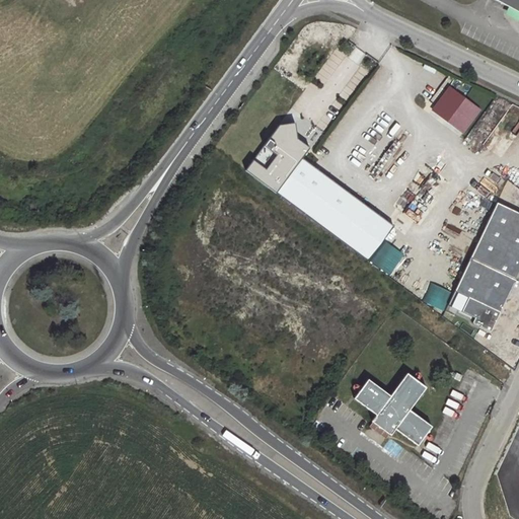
[(518,0),(497,0),(518,11),(518,0)]
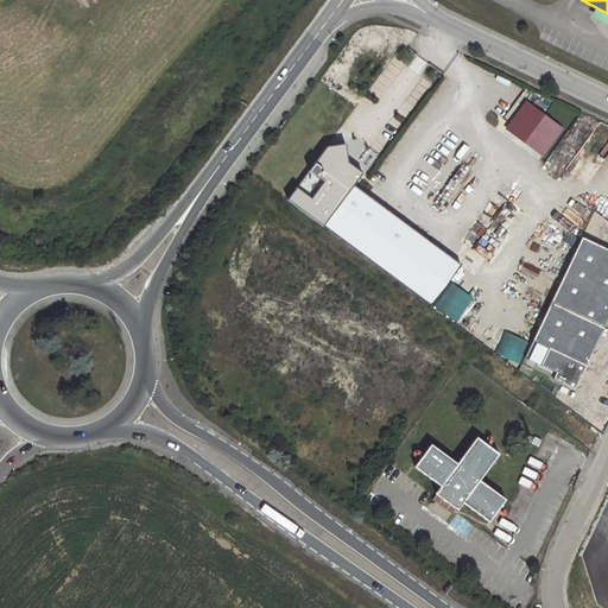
[(565,128),(525,99),(504,127),(543,158),(565,128)]
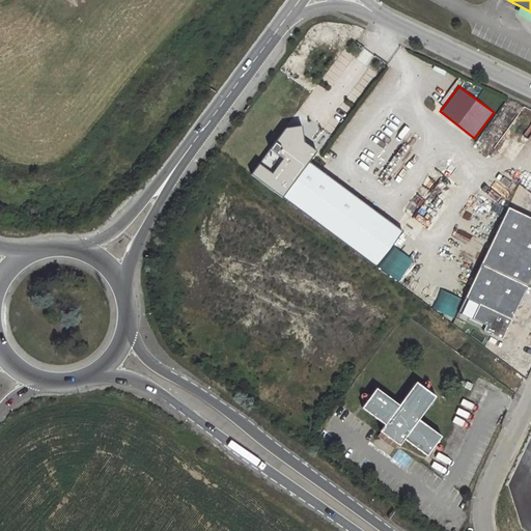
[(252,174),(283,197),(309,162),(316,150),(305,141),(302,127),(286,128),(252,174)]
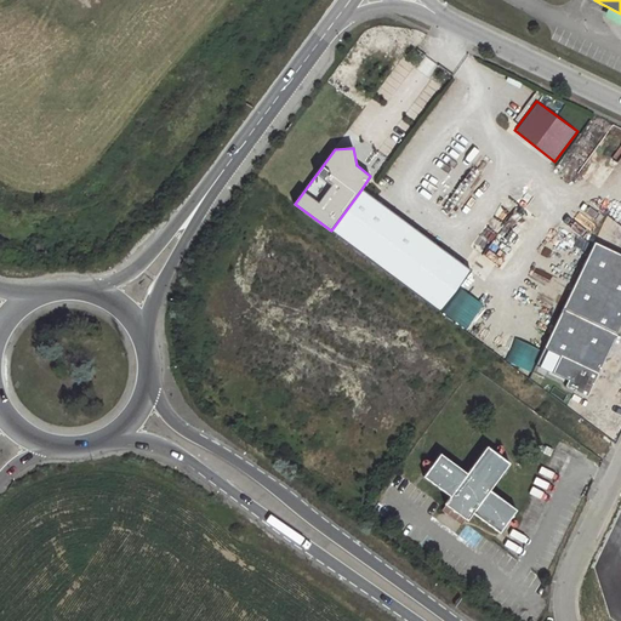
[(472,271),(362,189),(331,231),(439,311),(472,271)]
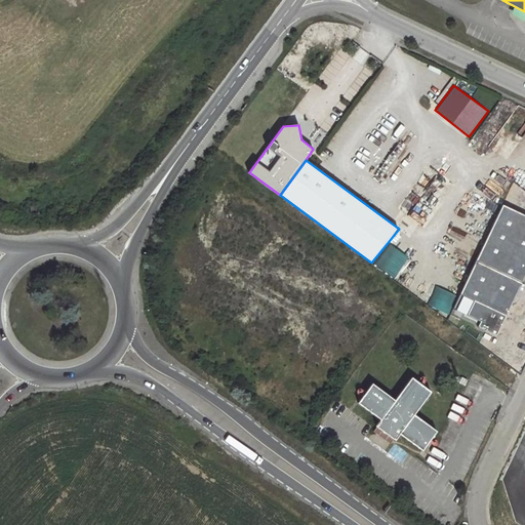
[(524,275),(524,214),(502,204),(454,308),(481,320),(479,326),(497,334),(524,275)]
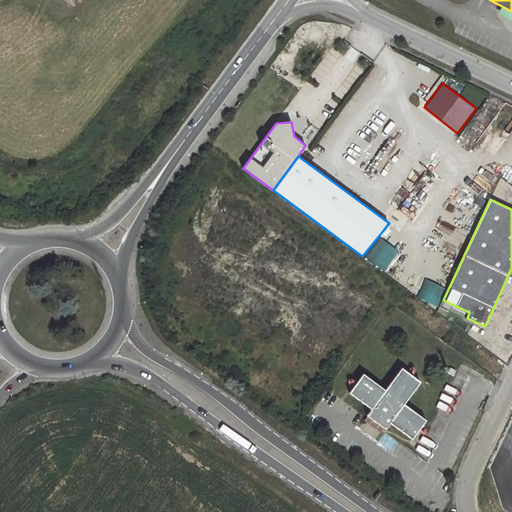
[(364,259),(384,271),(397,250),(377,238),(364,259)]
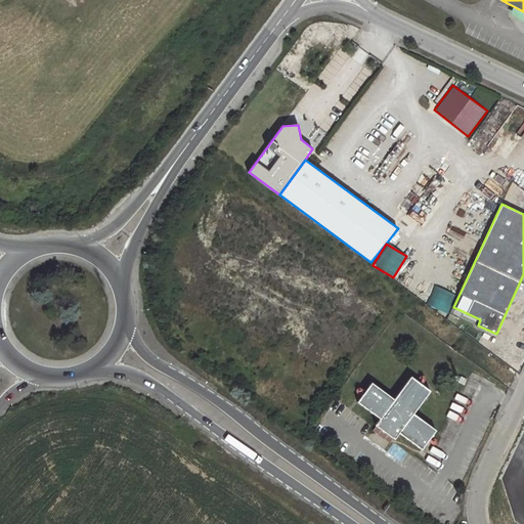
[(447,314),(454,294),(434,286),(427,306),(447,314)]
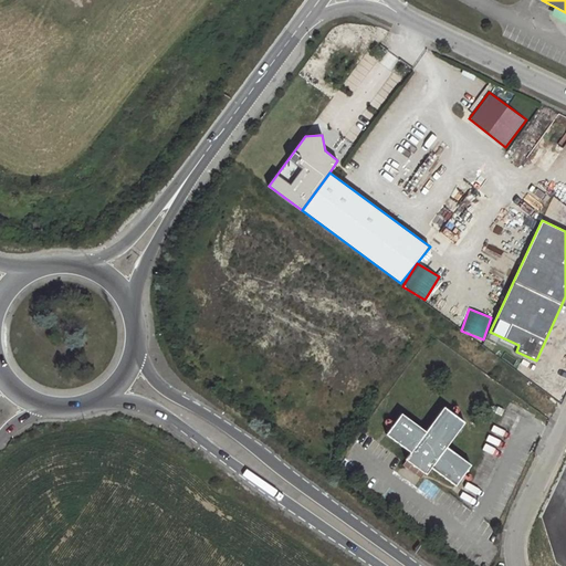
[(488,337),(485,346),(494,349),(498,341),(488,337)]
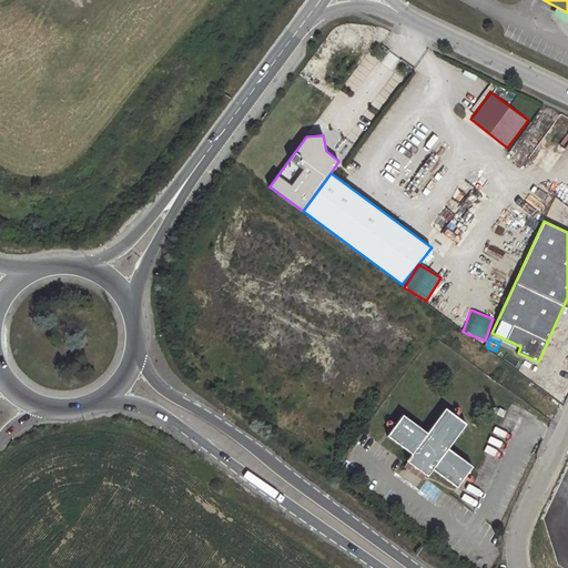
[(506,354),(503,361),(516,367),(519,361),(506,354)]
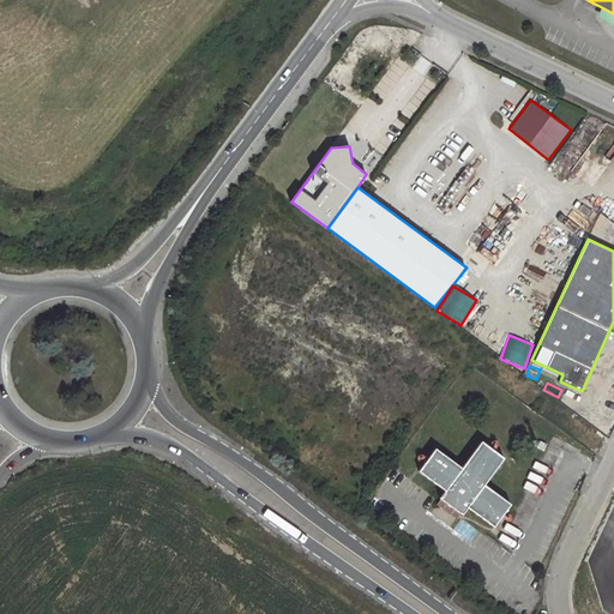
[(503,461),(482,445),(463,469),(438,450),(419,473),(445,492),(439,499),(461,516),(467,507),(494,528),(511,506),(482,485),(503,461)]
